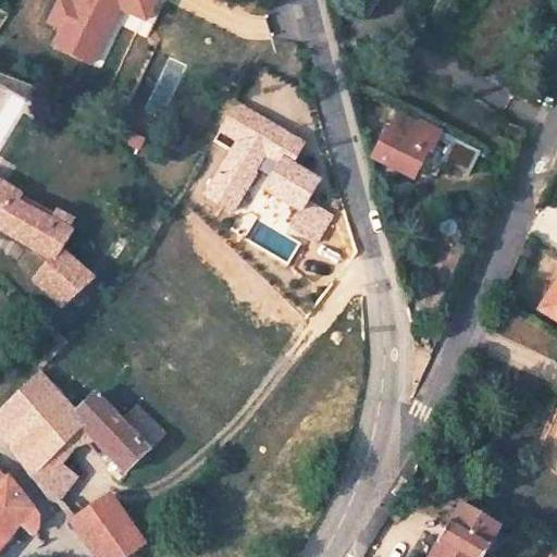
[(144,20),(153,0),(75,0),(73,7),(60,0),(49,22),(62,28),(53,47),(90,64),(104,34),(101,32),(113,5),(144,20)]
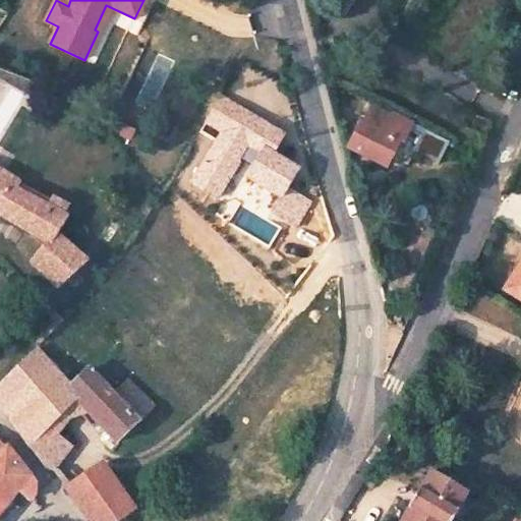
[(294,129),(221,88),(196,130),(215,140),(192,180),(215,192),(240,149),(259,160),(249,177),(282,195),(272,215),(299,231),(317,198),(295,185),(308,163),(283,149),(294,129)]
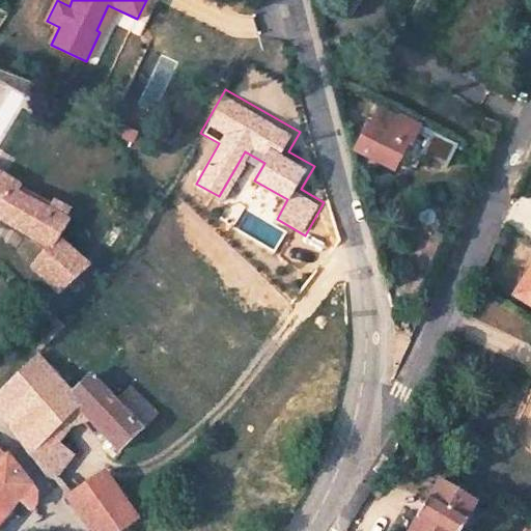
[(398,120),(379,109),(369,126),(367,124),(355,150),(391,169),(394,164),(407,140),(413,140),(419,128),(399,118),(398,120)]
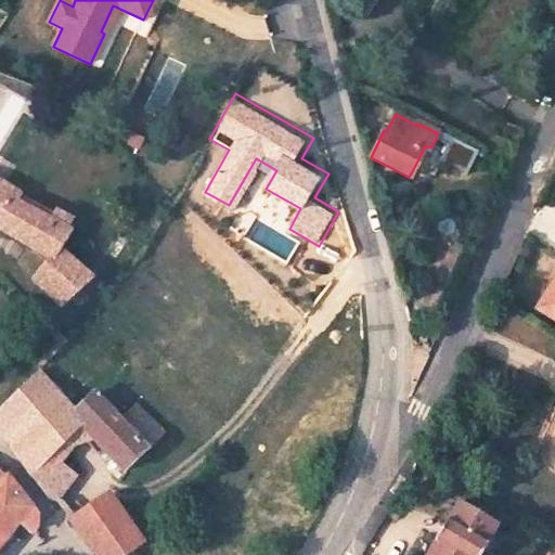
[(520,128),(506,120),(498,138),(513,144),(520,128)]
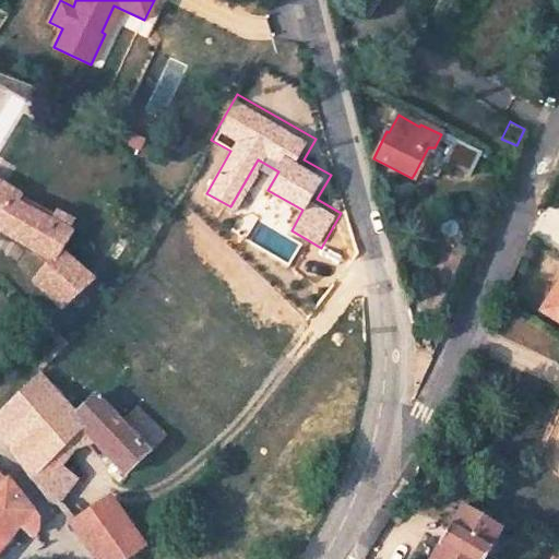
[(441,134),(435,147),(428,147),(415,173),(435,182),(441,168),(467,181),(480,155),(441,134)]
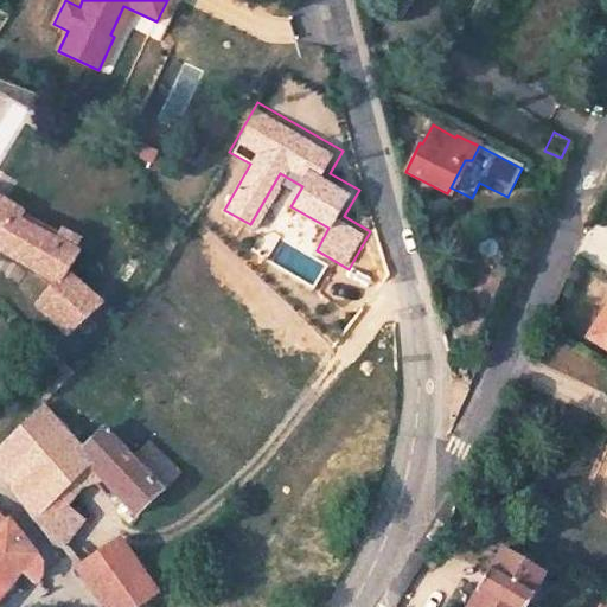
[(20,212),(0,200),(0,250),(53,282),(36,304),(66,334),(89,312),(97,302),(65,273),(75,256),(81,246),(59,232),(55,241),(17,221),(20,212)]
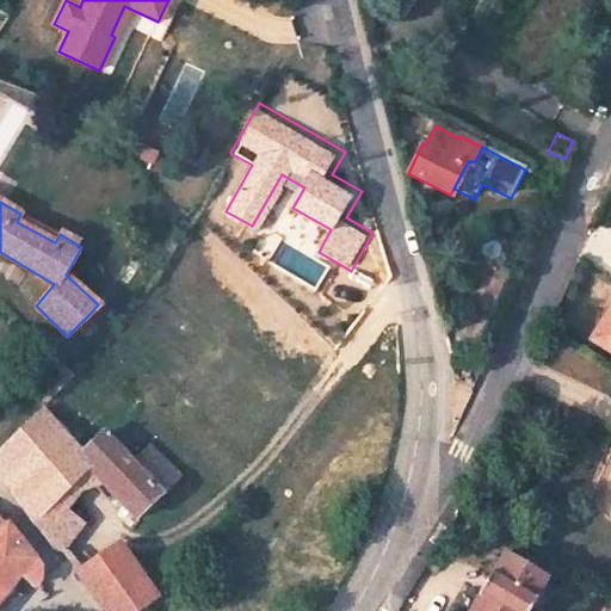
[(610,310),(603,326),(609,328),(598,344),(610,351),(610,310)]
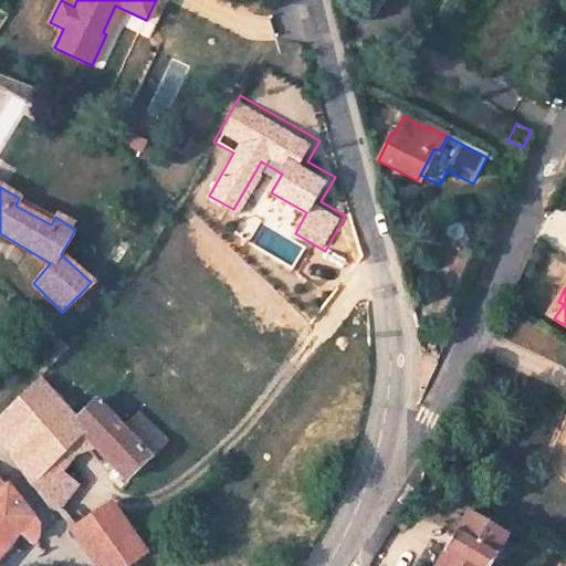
[(564,304),(558,302),(548,315),(554,318),(564,304)]
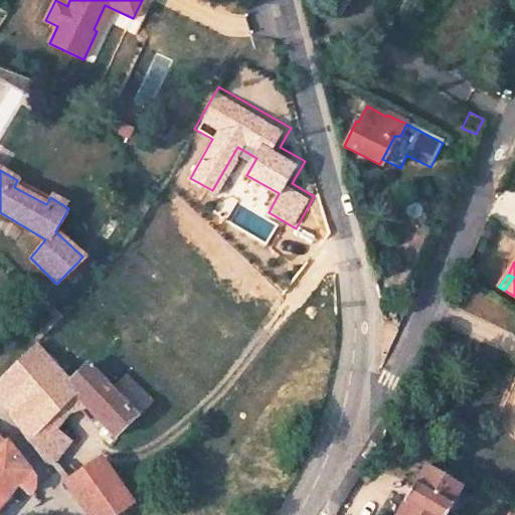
[(52,319),(40,307),(28,319),(40,331),(52,319)]
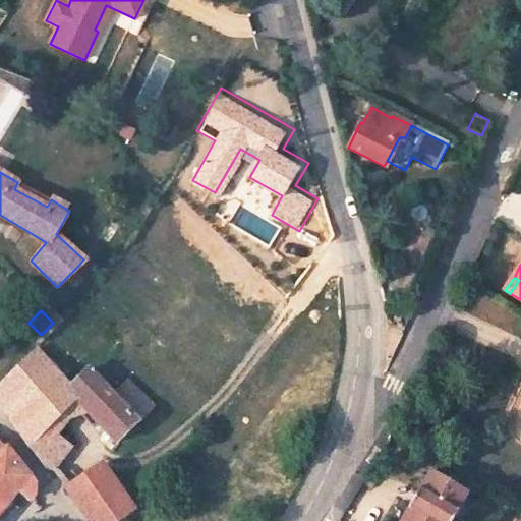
[(0,383),(0,405),(30,447),(49,428),(76,401),(87,412),(105,431),(115,442),(152,405),(128,383),(114,397),(88,370),(70,387),(34,350),(0,383)]
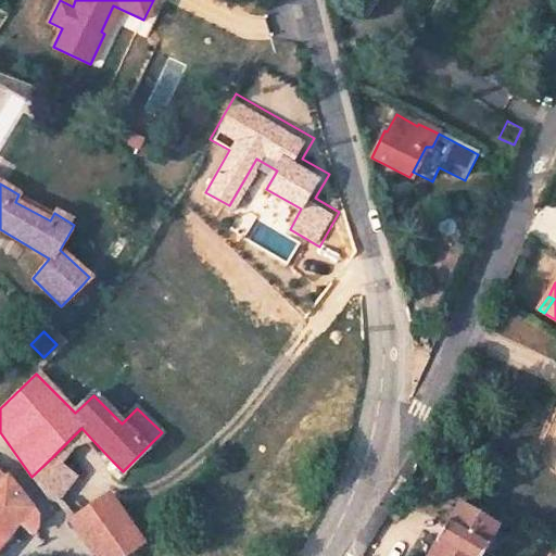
[(81,428),(52,457),(61,464),(74,447),(92,440),(81,428)]
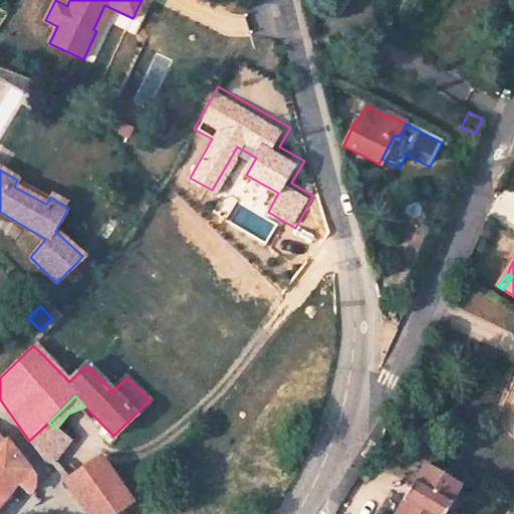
[(48,423),(29,441),(42,458),(52,464),(64,447),(70,439),(56,429),(48,423)]
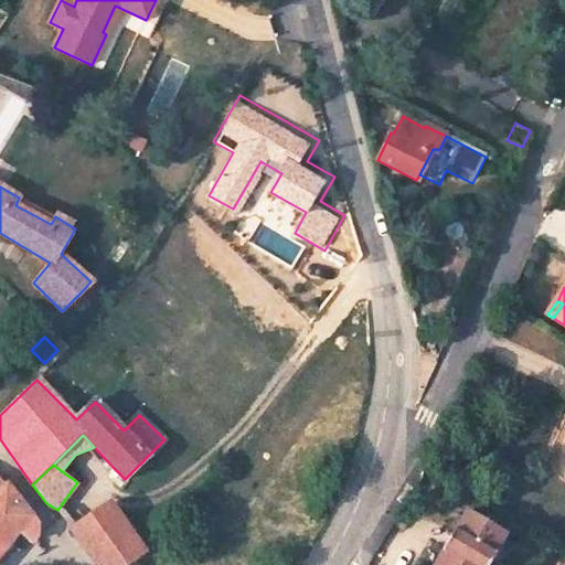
[(0,553),(2,551),(8,546),(19,532),(29,540),(32,542),(34,540),(38,536),(39,525),(7,487),(4,490),(0,484),(0,553)]
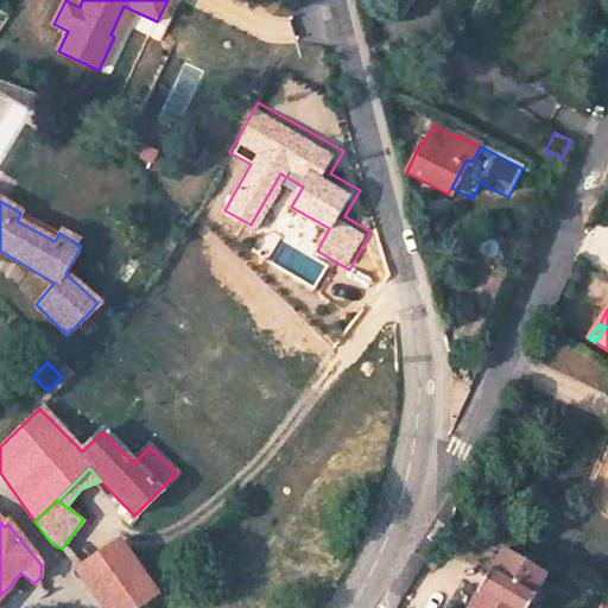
[(116,543),(77,569),(103,607),(135,607),(144,603),(149,599),(153,595),(138,572),(116,543)]
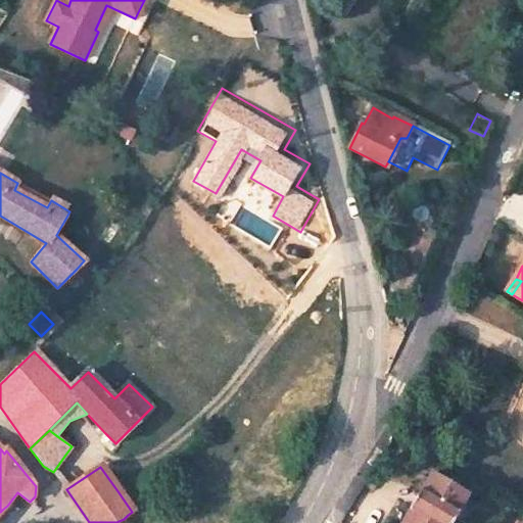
[(466,496),(432,476),(421,493),(419,491),(409,509),(411,511),(402,522),(454,522),(459,517),(456,515),(466,496)]
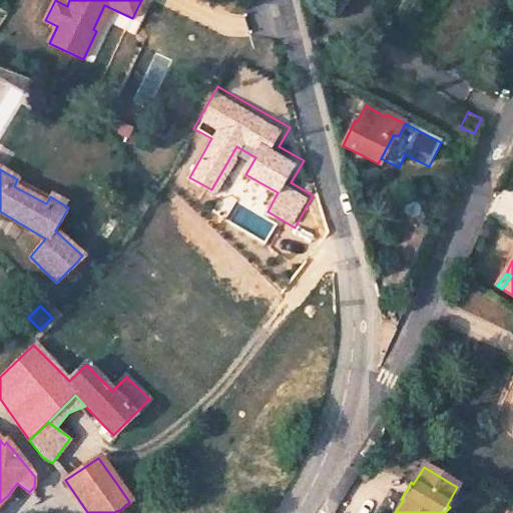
[(17,483),(7,496),(11,500),(17,493),(21,497),(26,490),(17,483)]
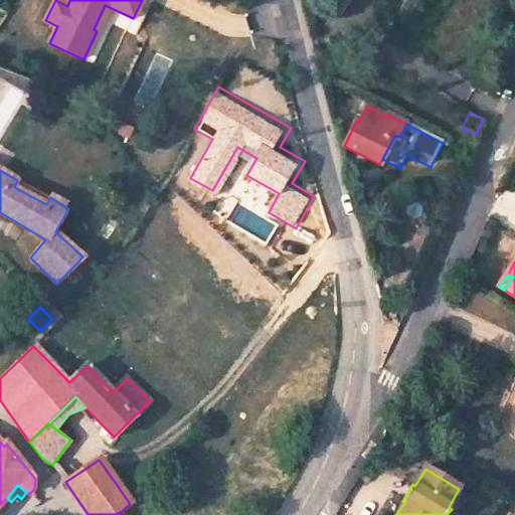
[(0,504),(0,511),(2,513),(11,502),(7,498),(2,502),(0,504)]
